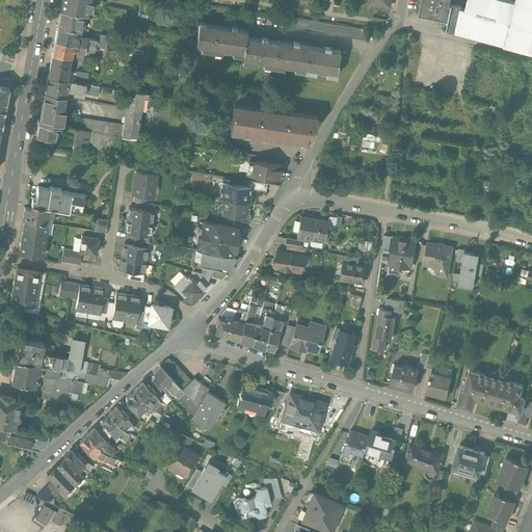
[(90,0),(61,0),(59,10),(82,15),(88,16),(89,10),(92,10),(95,2),(90,2),(90,0)]
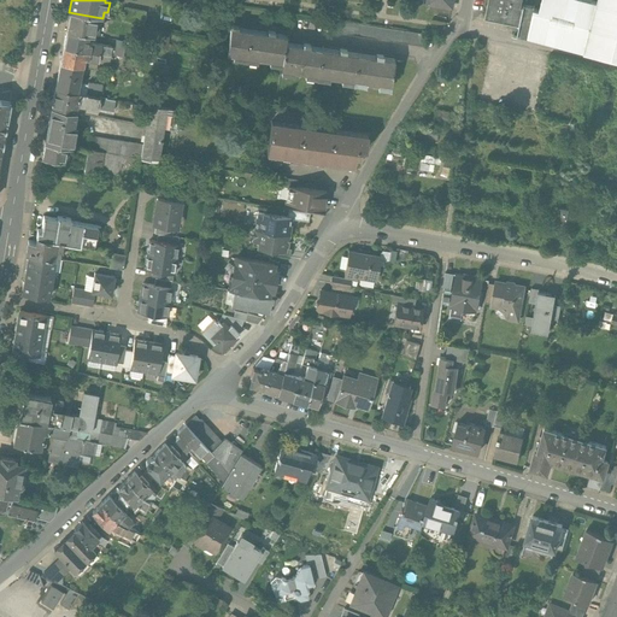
[(177,3),(165,0),(162,0),(160,13),(174,17),(177,3)]
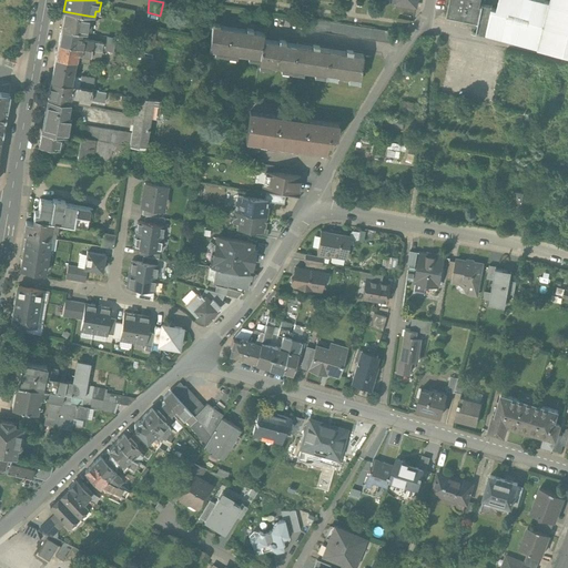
[(449,0),(446,14),(478,21),(482,4),(480,4),(480,0),(449,0)]
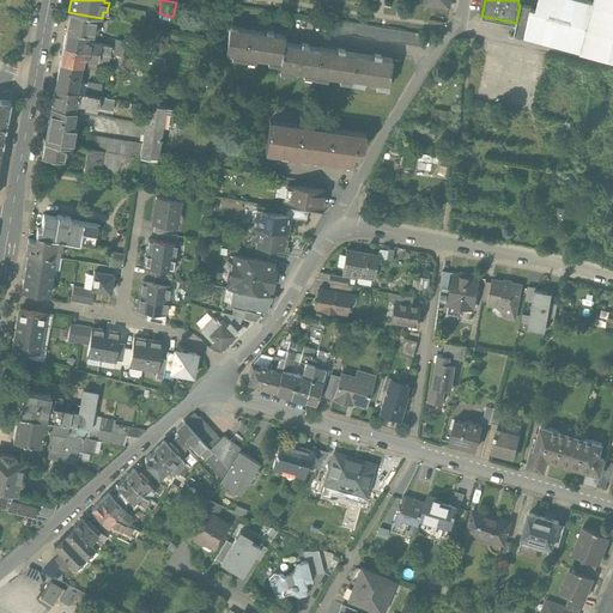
[(553,0),(530,0),(529,7),(521,5),(516,23),(515,29),(513,28),(511,34),(523,37),(541,41),(553,0)]
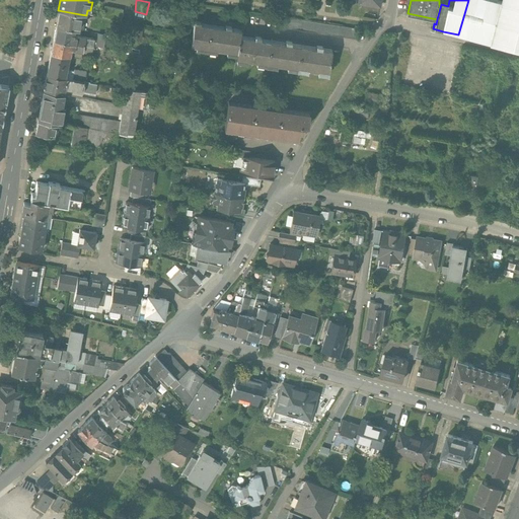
[(518,0),(468,0),(458,34),(493,43),(518,49),(518,0)]
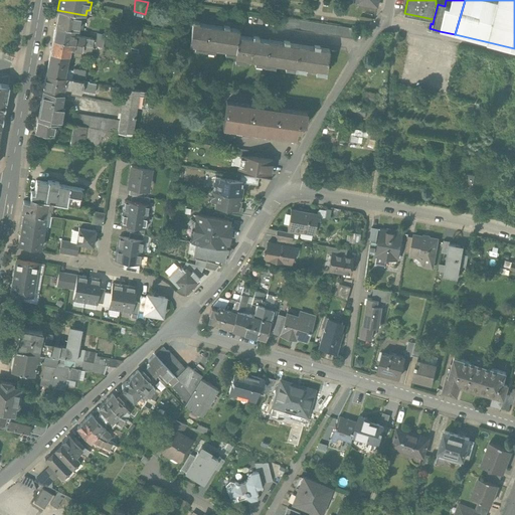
[(122,9),(104,6),(102,17),(119,21),(122,9)]
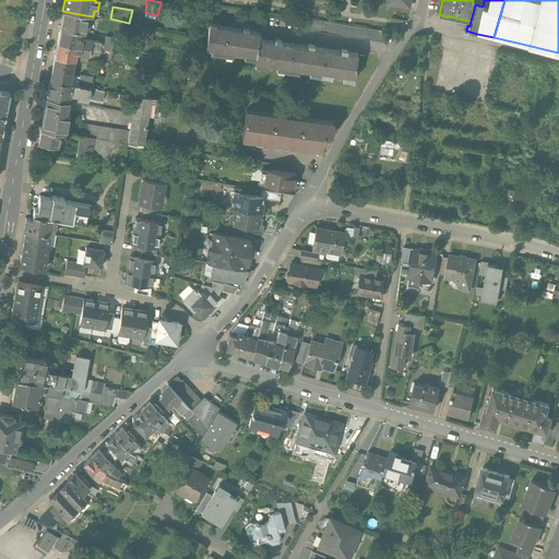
[(86,15),(62,11),(60,27),(80,31),(87,33),(90,21),(86,20),(86,15)]
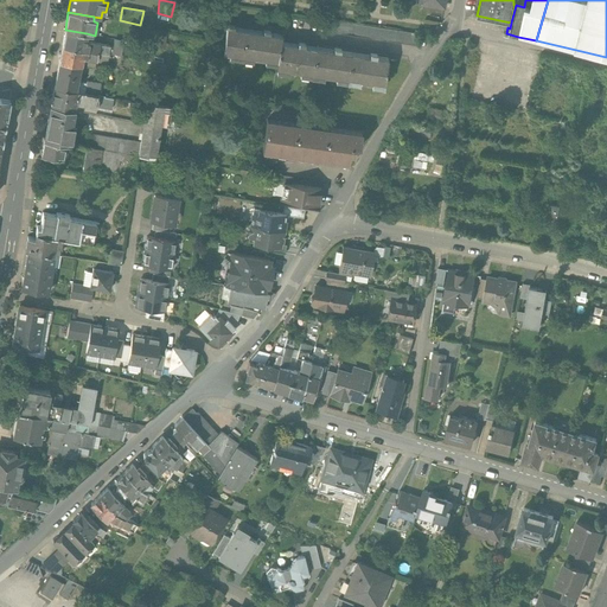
[(352,24),(330,20),(328,33),(351,36),(352,24)]
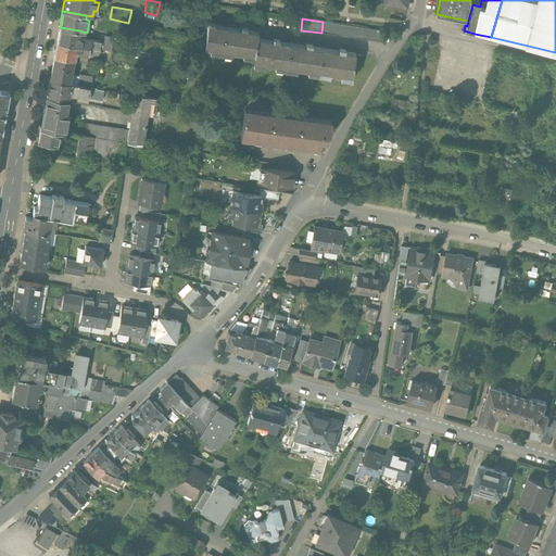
[(343,24),(323,22),(321,33),(341,36),(343,24)]
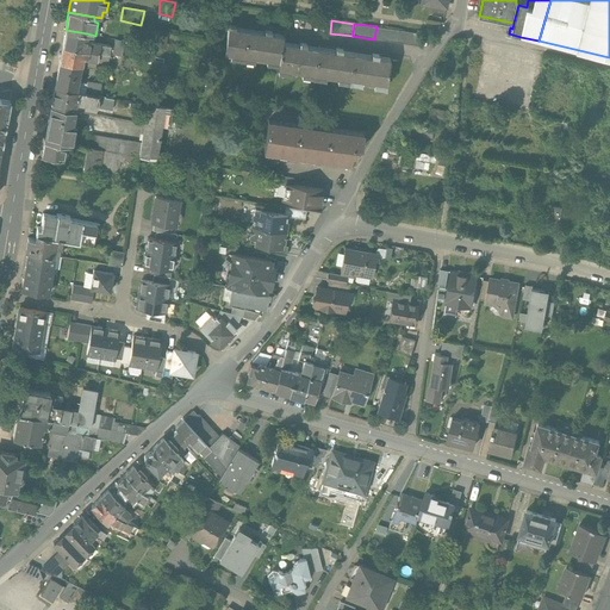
[(398,30),(377,26),(374,39),(397,43),(398,30)]
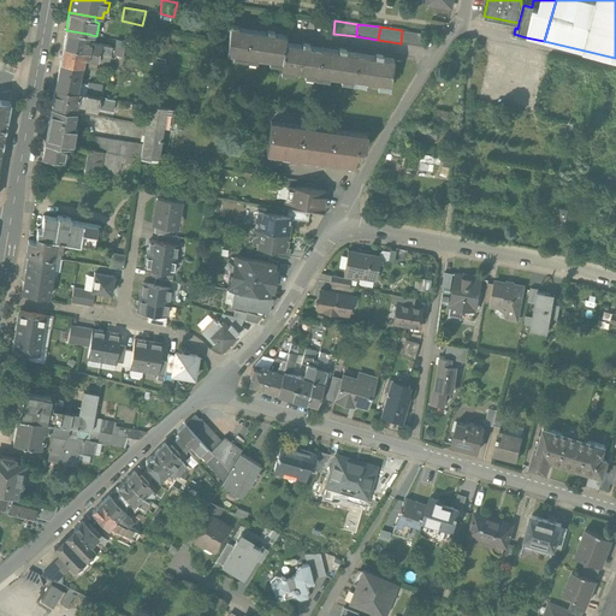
[(285,36),(229,28),(225,53),(280,61),(284,42),(285,36)]
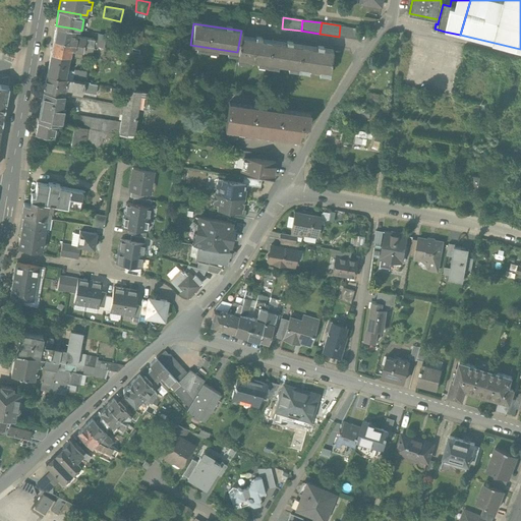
[(56,25),(53,39),(83,44),(84,38),(76,36),(75,37),(75,38),(72,37),(74,29),(56,25)]
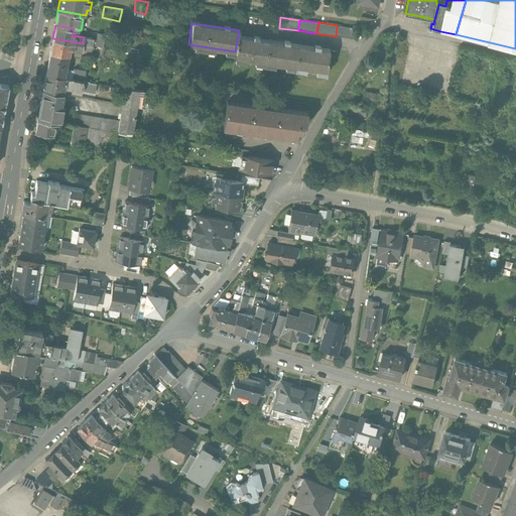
[(356,28),(337,25),(336,36),(354,39),(356,28)]
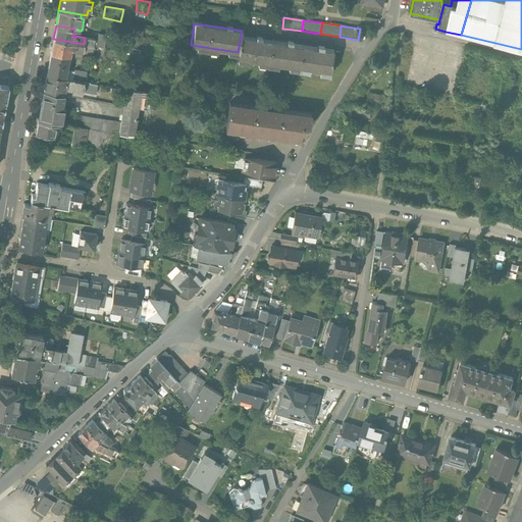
[(271,41),(241,36),(238,52),(238,58),(268,63),(271,41)]
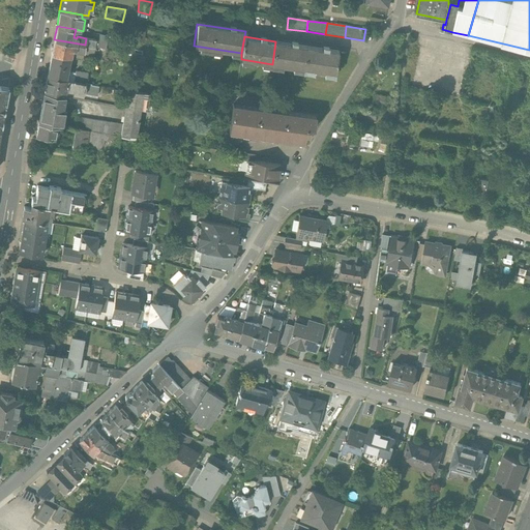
[(86,38),(85,45),(94,47),(96,40),(86,38)]
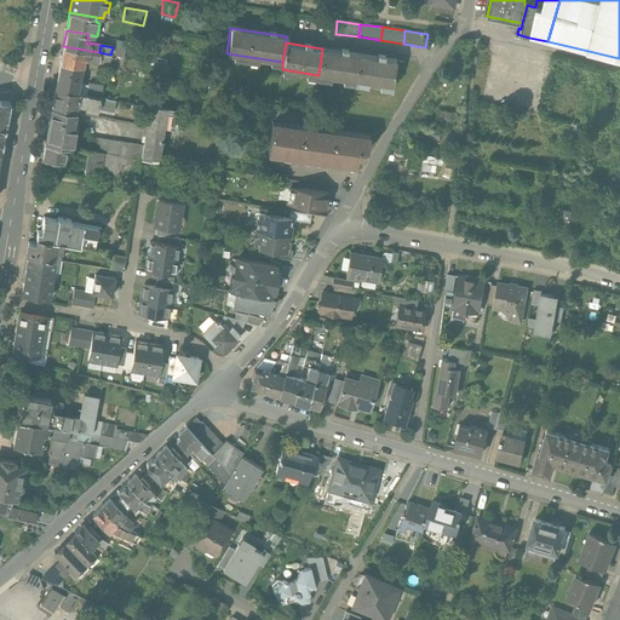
[(99,52),(63,46),(61,62),(82,65),(84,67),(85,58),(87,59),(89,61),(98,63),(99,52)]
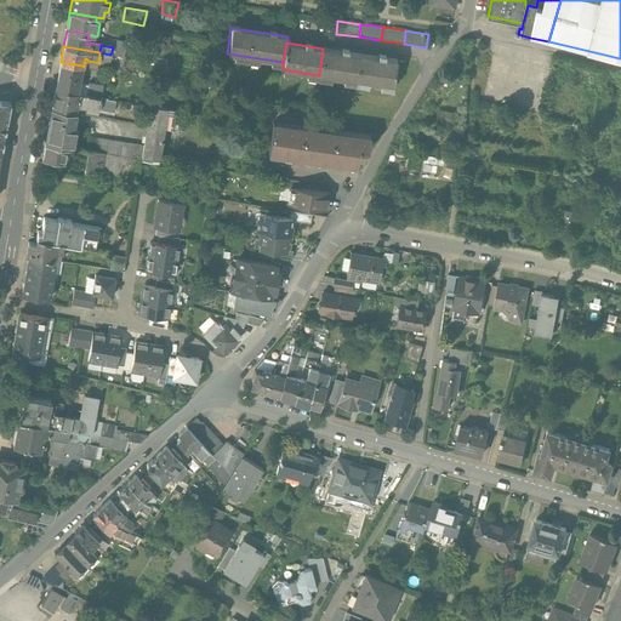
[(360,55),(323,49),(319,75),(355,80),(360,55)]
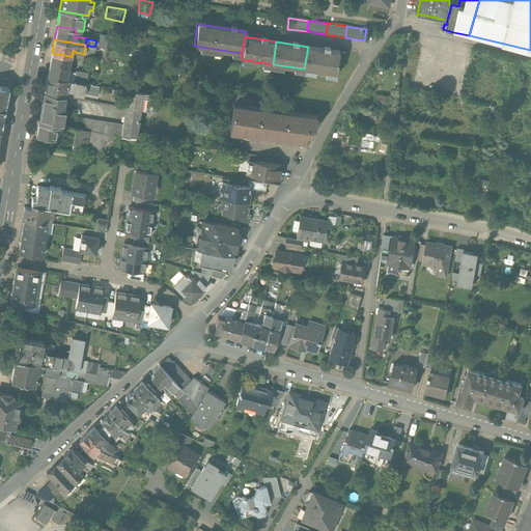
[(94,47),(85,45),(84,54),(93,55),(94,47)]
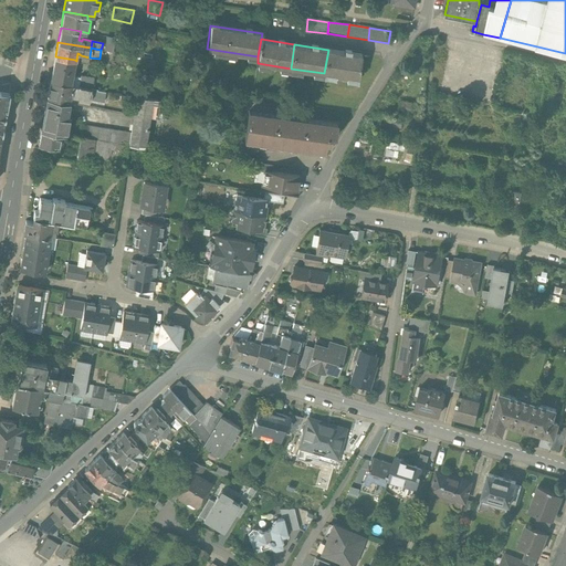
[(362,54),(328,50),(324,73),(357,79),(362,54)]
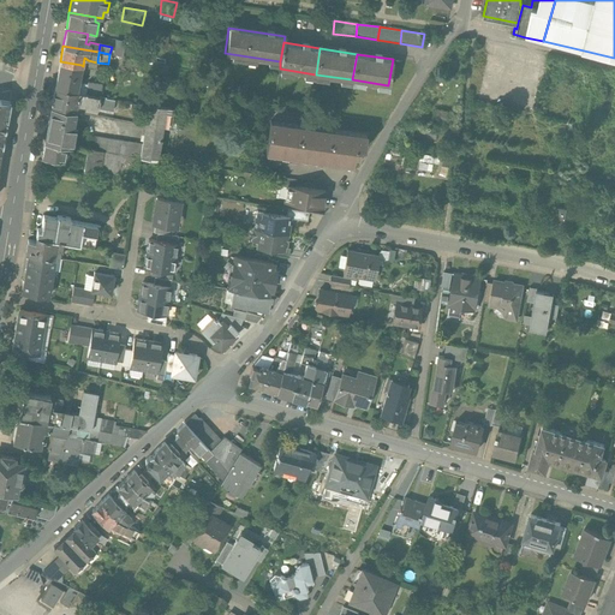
[(82,65),(60,61),(55,89),(100,96),(102,84),(88,82),(87,83),(87,84),(78,83),(82,65)]
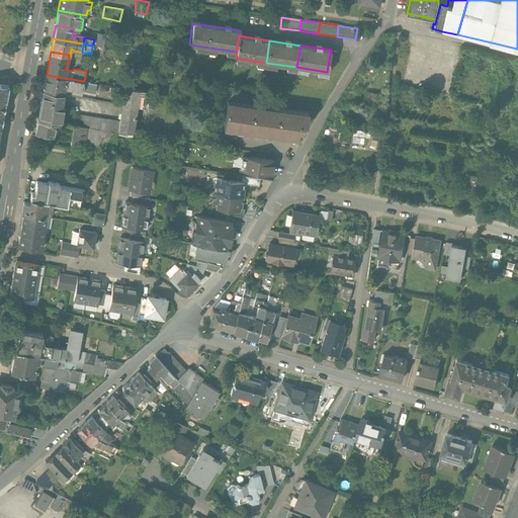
[(84,81),(47,75),(44,90),(63,94),(64,87),(82,91),(94,93),(96,83),(89,82),(84,81)]
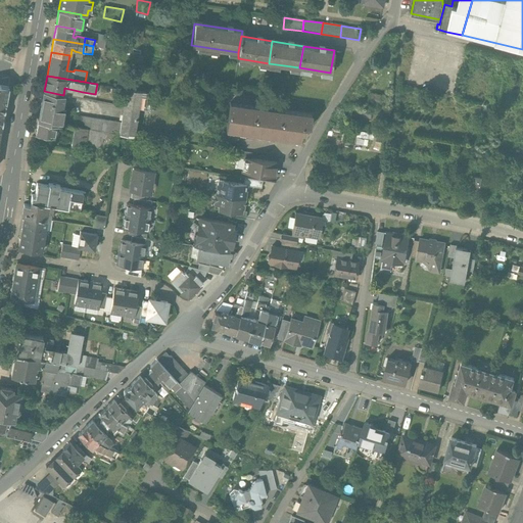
[(9,87),(0,85),(0,110),(4,111),(9,87)]
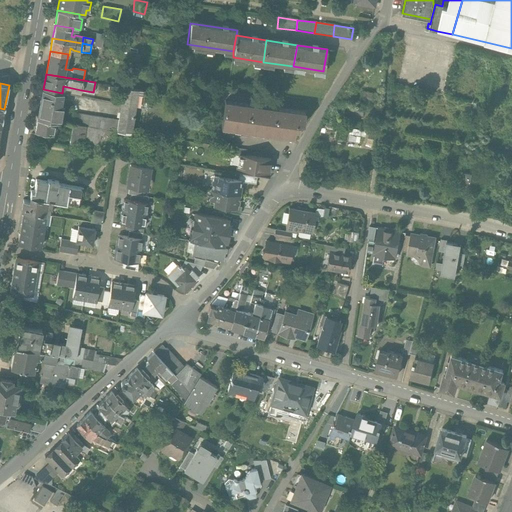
[(118,119),(117,130),(131,132),(135,106),(138,89),(123,87),(118,119)]
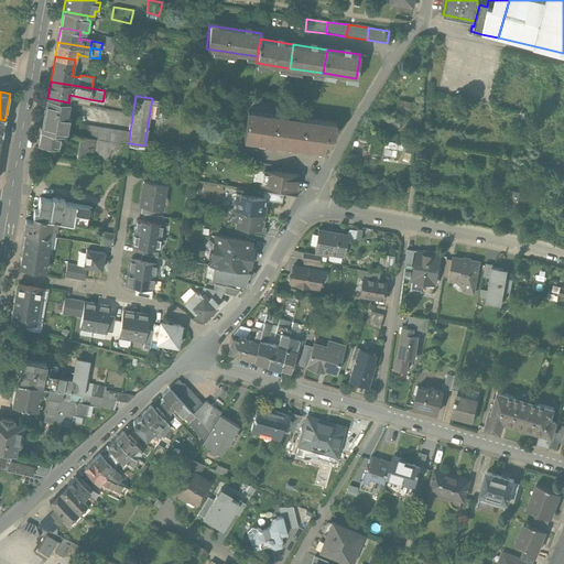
[(68,102),(47,98),(41,130),(61,133),(66,133),(66,134),(69,115),(66,114),(68,102)]
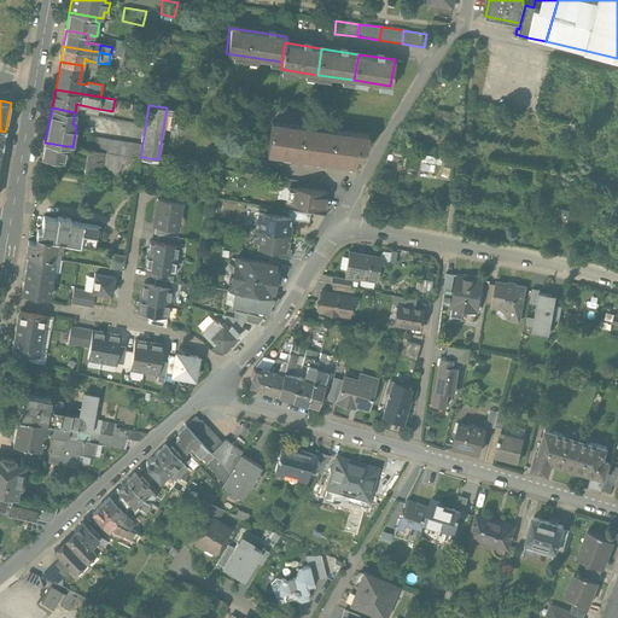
[(179,110),(167,108),(163,128),(176,129),(179,110)]
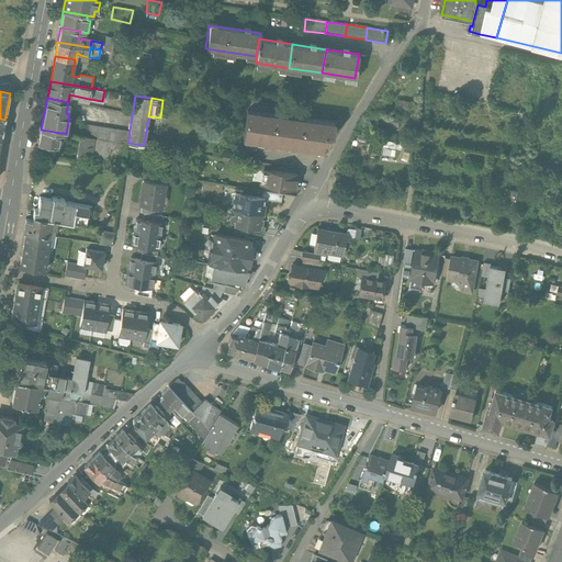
[(411,103),(396,100),(394,112),(408,114),(411,103)]
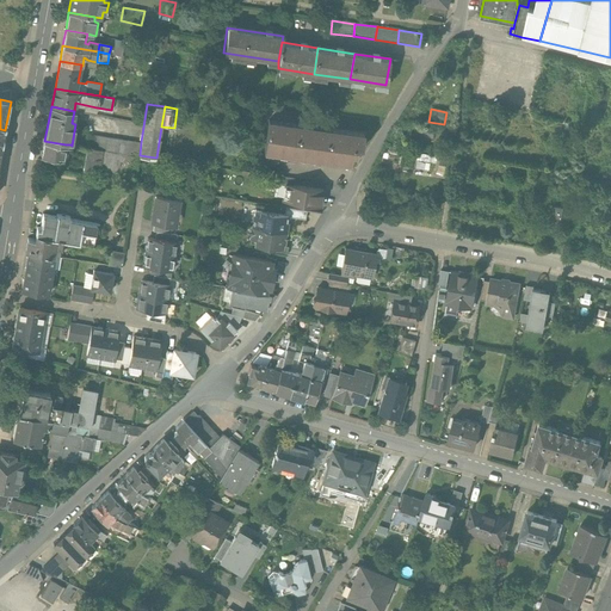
[(300,124),(269,119),(264,156),(295,161),(300,124)]
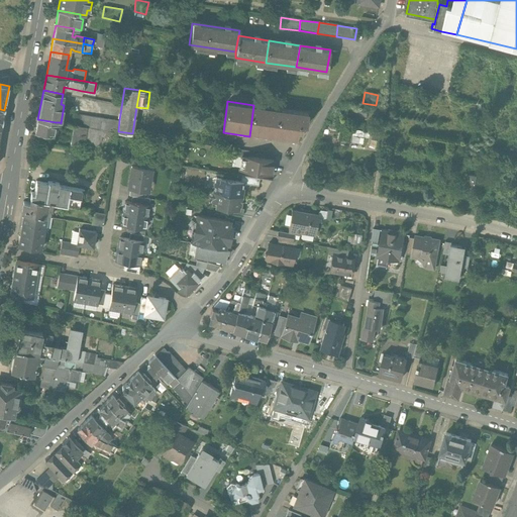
[(308,113),(253,105),(249,136),(296,142),(297,130),(301,131),(302,124),(306,125),(308,113)]
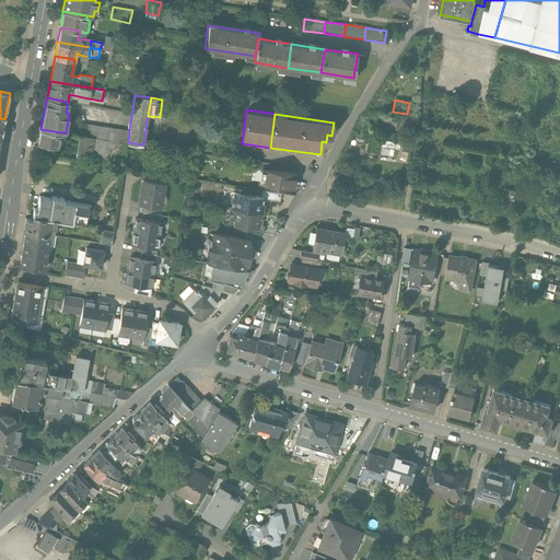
[(117,128),(79,123),(78,135),(116,140),(117,128)]
